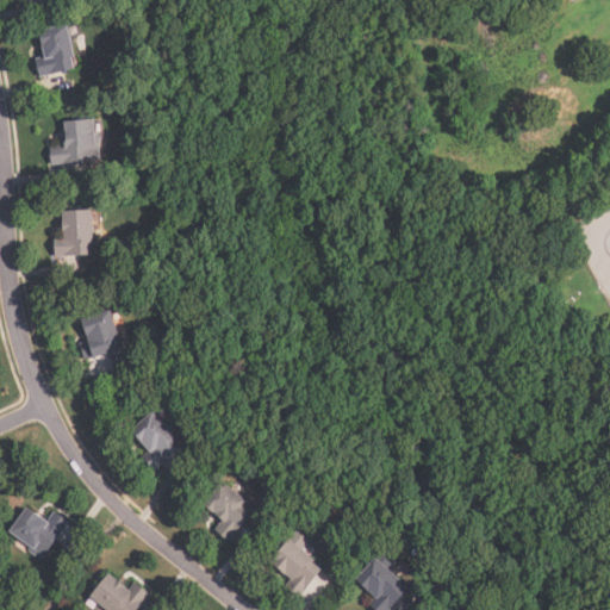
[(45,61),(38,62),(39,76),(75,72),(69,25),(41,29),(45,61)]
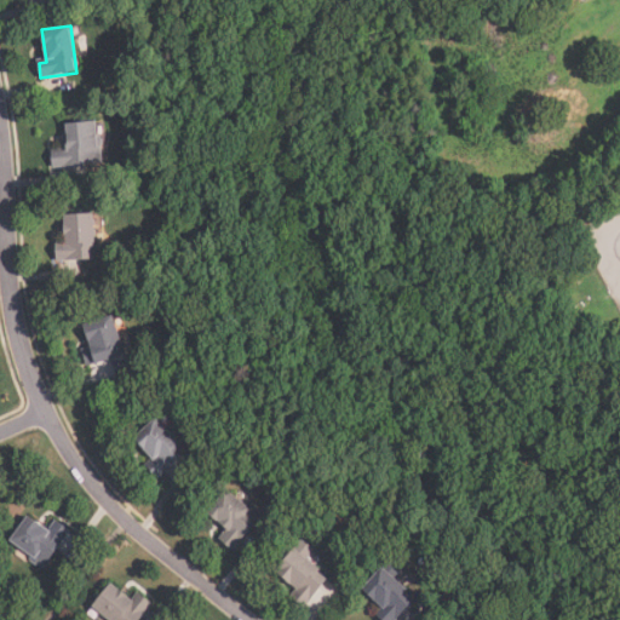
[(50,149),(52,168),(103,164),(98,121),(64,125),(67,148),(50,149)]
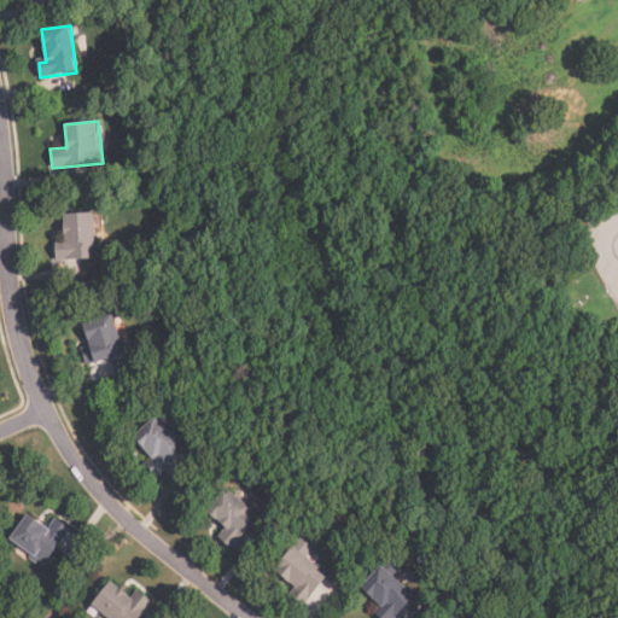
[(57,260),(95,260),(95,215),(65,215),(65,249),(57,249),(57,260)]
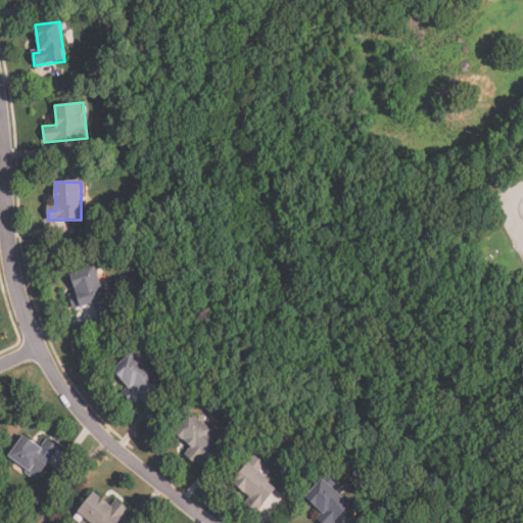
[(76,293),(69,294),(74,310),(105,300),(96,267),(70,274),(76,293)]
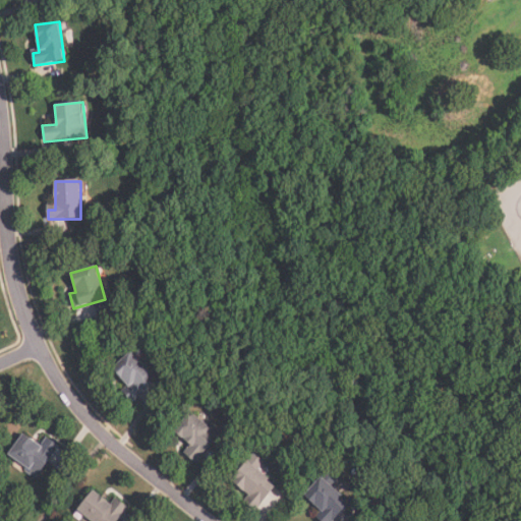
[(113,369),(128,386),(122,392),(133,403),(157,380),(130,352),(113,369)]
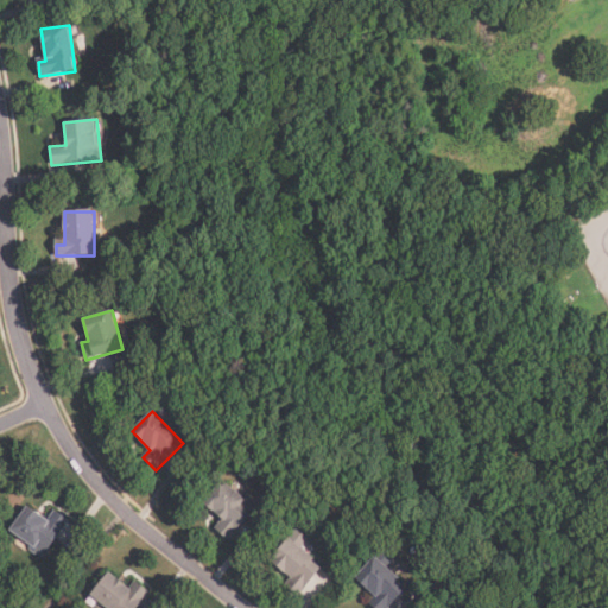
[(230,538),(219,527),(226,519),(207,504),(226,480),(244,495),(246,493),(259,505),(230,538)]
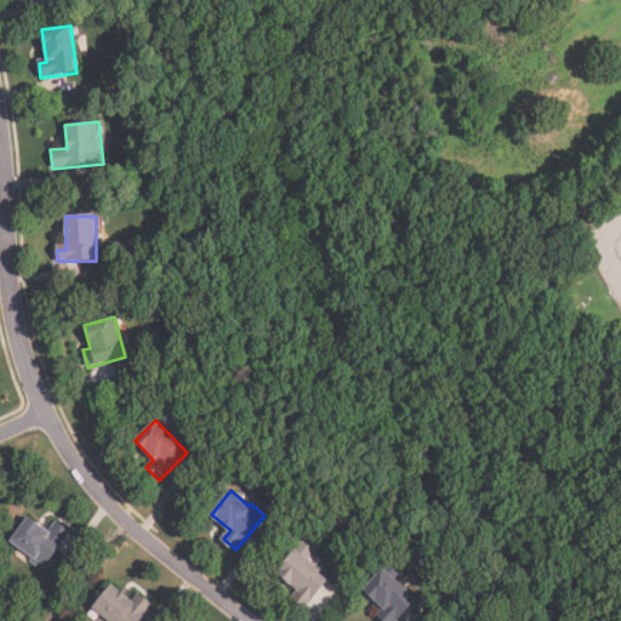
[(47,568),(70,530),(55,520),(49,531),(27,518),(10,546),(47,568)]
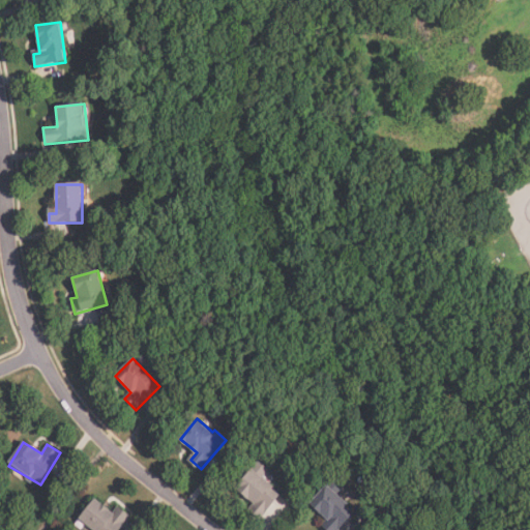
[(263,518),(251,508),(256,502),(237,487),(259,460),(270,469),(268,472),(273,475),(270,479),(277,486),(274,488),(282,494),(263,518)]
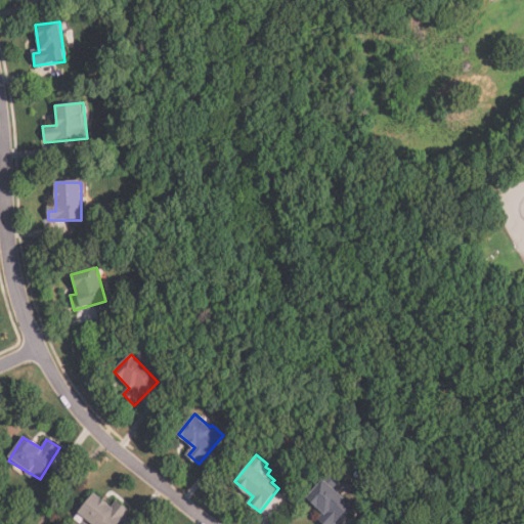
[(323,477),(347,495),(345,498),(353,506),(338,523),(328,523),(321,519),(326,512),(308,497),(323,477)]
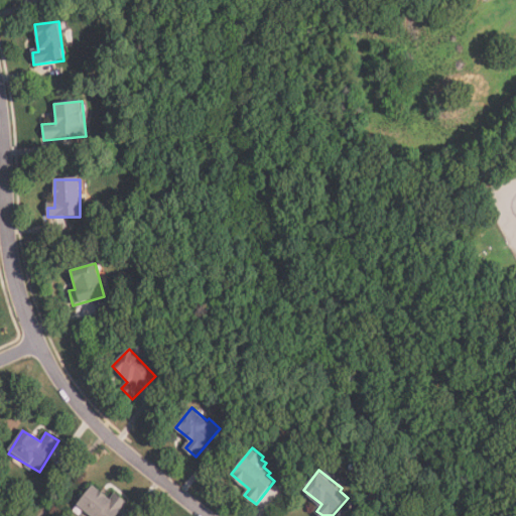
[(118,515),(127,503),(114,494),(110,499),(92,487),(78,508),(89,515),(118,515)]
